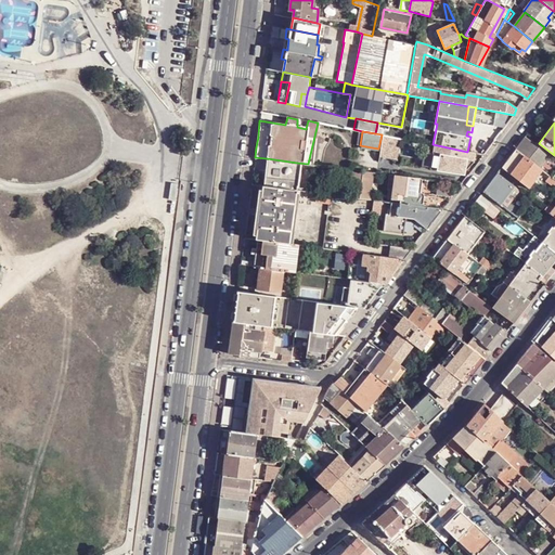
[(413,141),(399,138),(382,134),(378,157),(396,159),(397,152),(411,154),(413,141)]
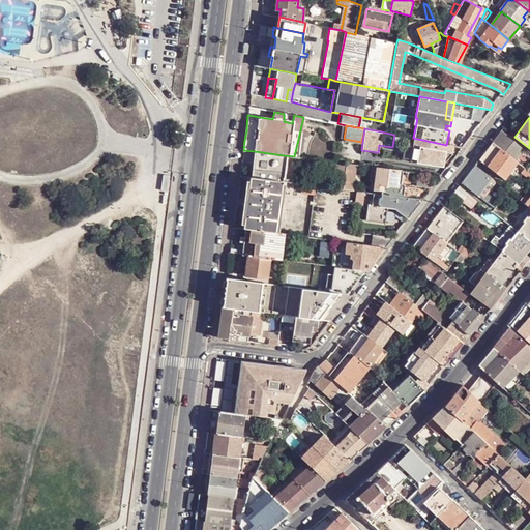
[(497,137),(493,143),(512,157),(524,144),(514,137),(511,135),(509,137),(506,134),(502,130),(497,137)]
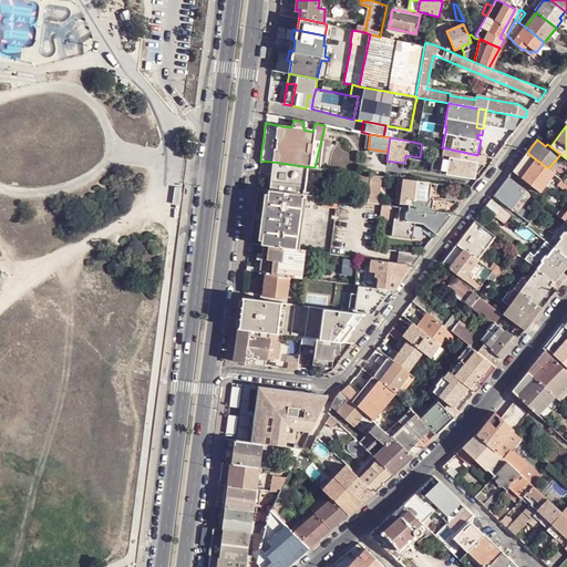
[(486,156),(477,155),(442,147),(440,160),(439,172),(468,176),(473,177),(474,173),(475,173),(485,165),(486,156)]
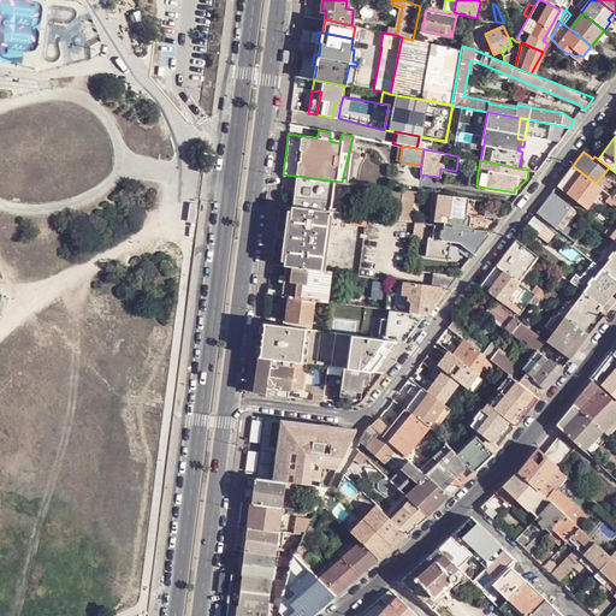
[(564,177),(557,185),(587,208),(603,189),(596,183),(573,166),(564,177)]
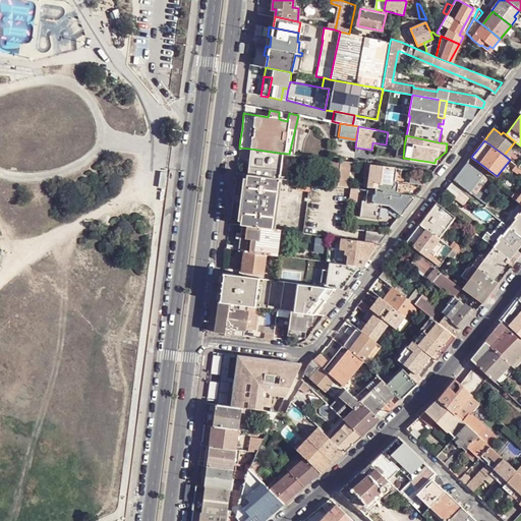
[(276,177),(279,153),(250,149),(246,174),(276,177)]
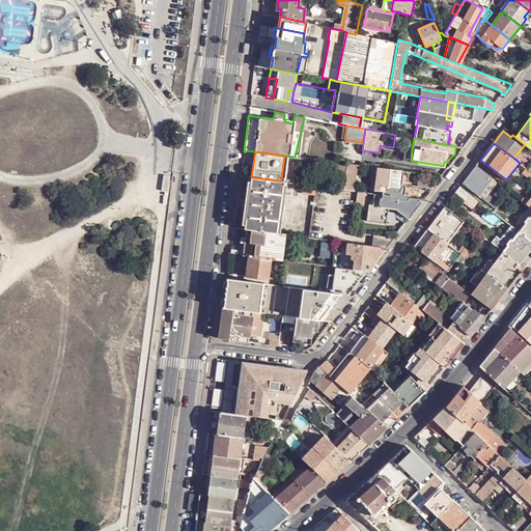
[(296,157),(295,157),(284,156),(281,180),(286,182),(292,183),(294,179),(296,157)]
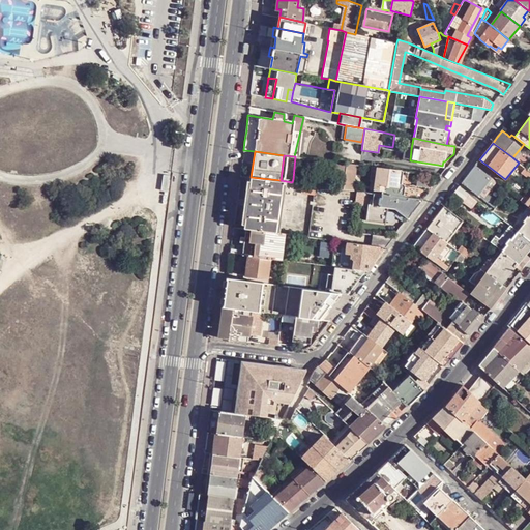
[(350,189),(355,165),(346,163),(343,176),(341,188),(350,189)]
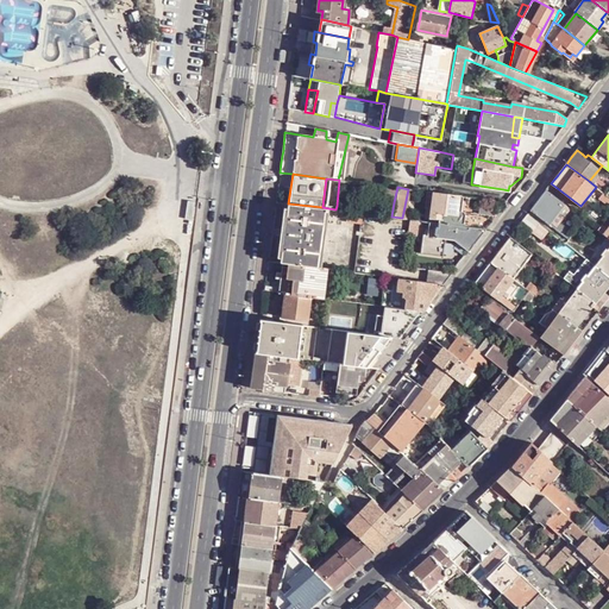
[(538,201),(531,211),(550,225),(552,226),(553,224),(551,223),(565,205),(546,190),(538,201)]
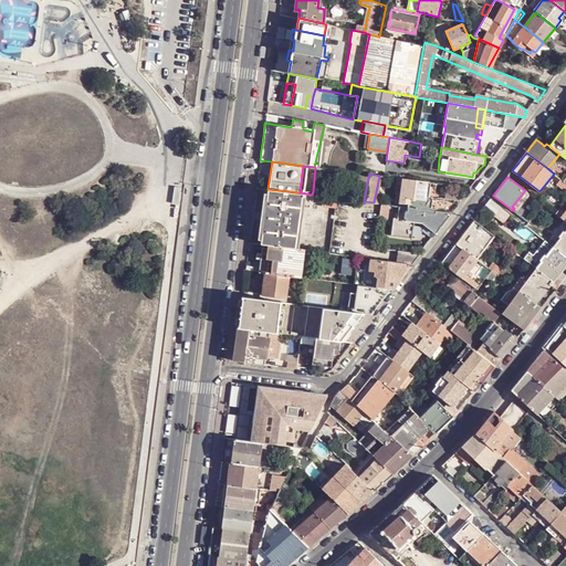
[(452,212),(461,201),(428,196),(430,186),(427,186),(428,182),(397,178),(395,188),(401,189),(400,202),(407,203),(407,207),(452,212)]
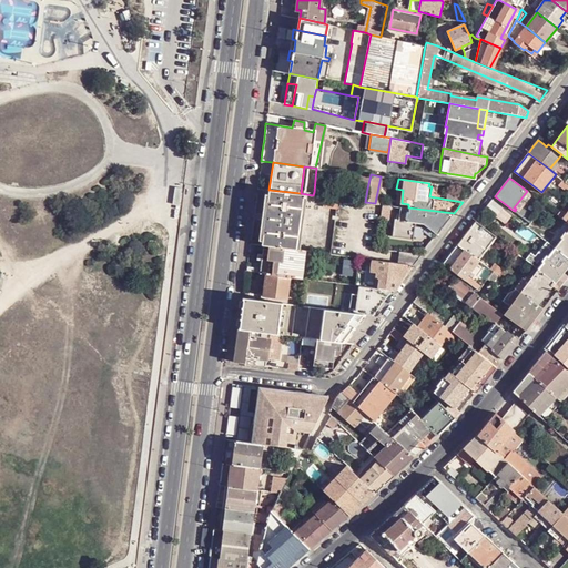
[(558,185),(567,192),(567,183),(566,182),(563,180),(558,185)]
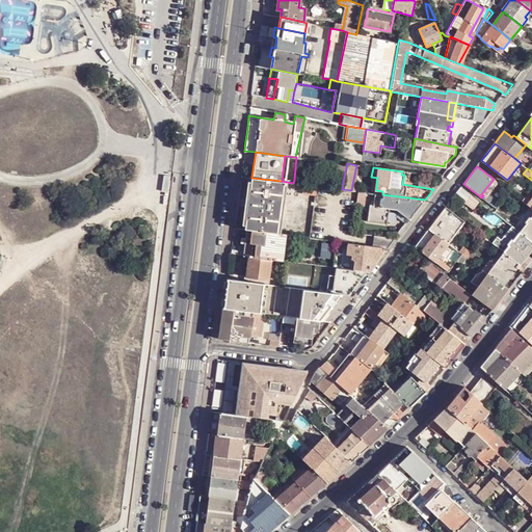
[(342,189),(344,177),(335,175),(333,187),(342,189)]
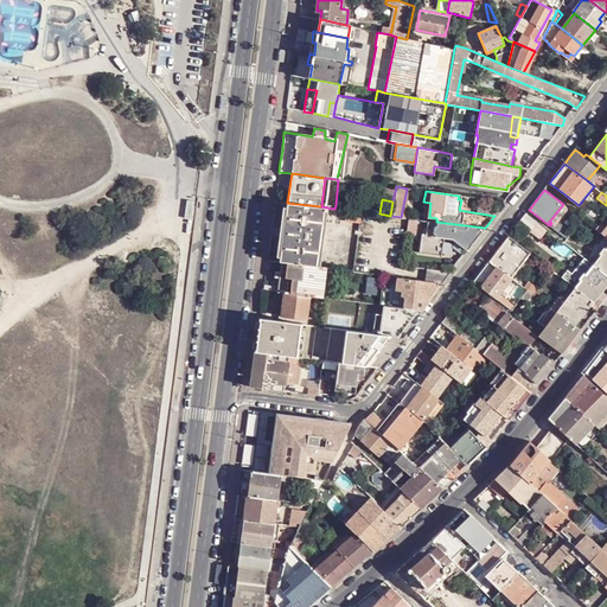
[(327,208),(321,206),(287,203),(279,261),(282,261),(288,262),(317,267),(323,212),(326,213),(327,208)]
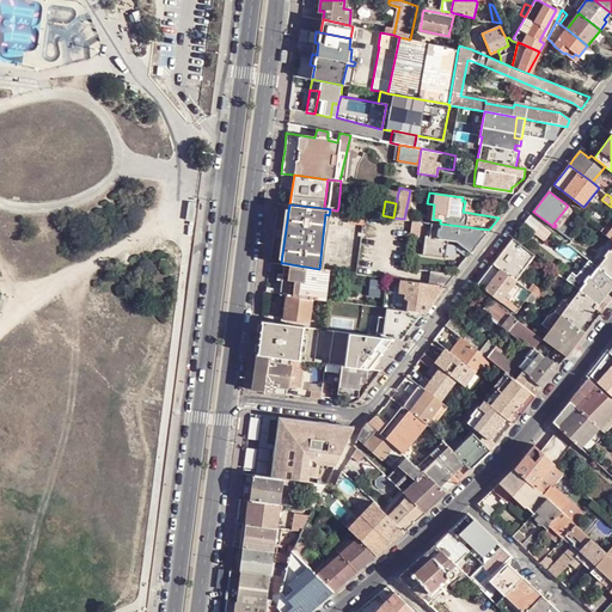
[(556,225),(555,227),(557,231),(562,225),(573,209),(568,206),(554,224),(556,225)]
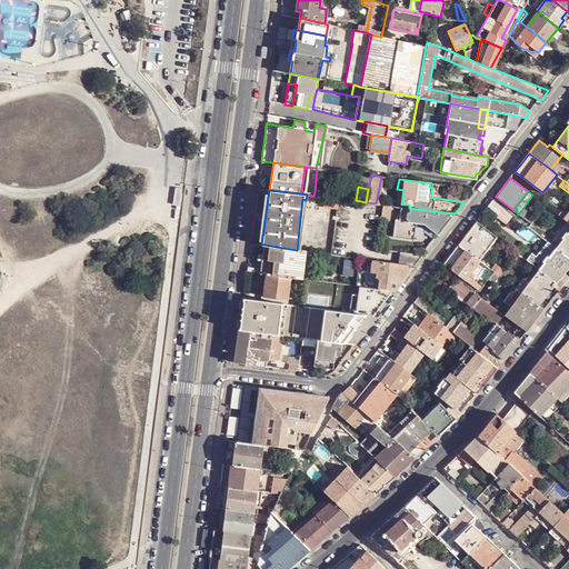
[(339,199),(326,197),(325,206),(338,207),(339,199)]
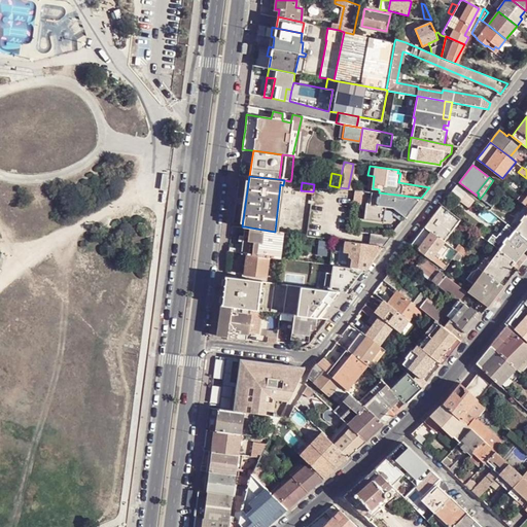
[(277,232),(283,185),(280,184),(275,232),(277,232)]
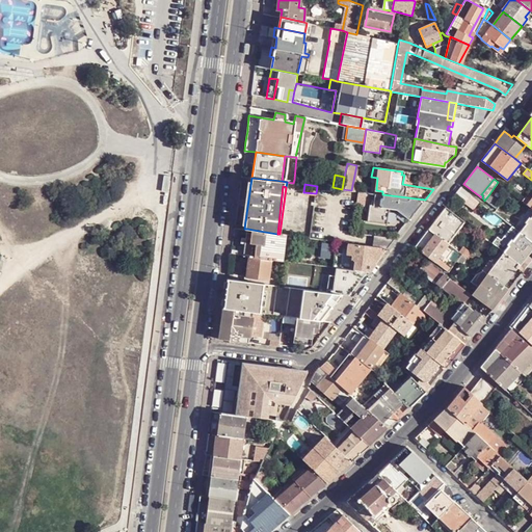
[(461,187),(454,195),(466,204),(473,210),(479,202),(472,195),(461,187)]
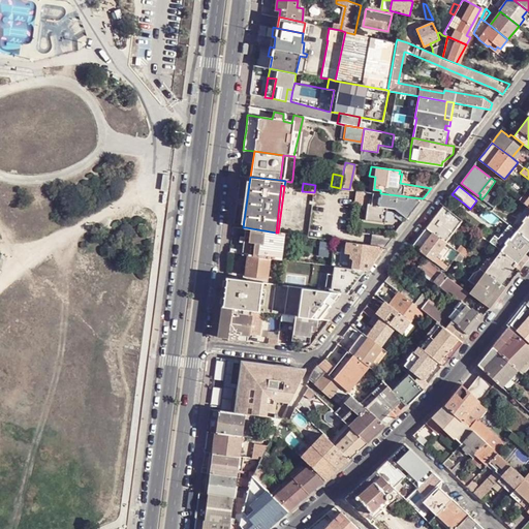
[(365,191),(355,190),(354,203),(354,205),(363,206),(365,191)]
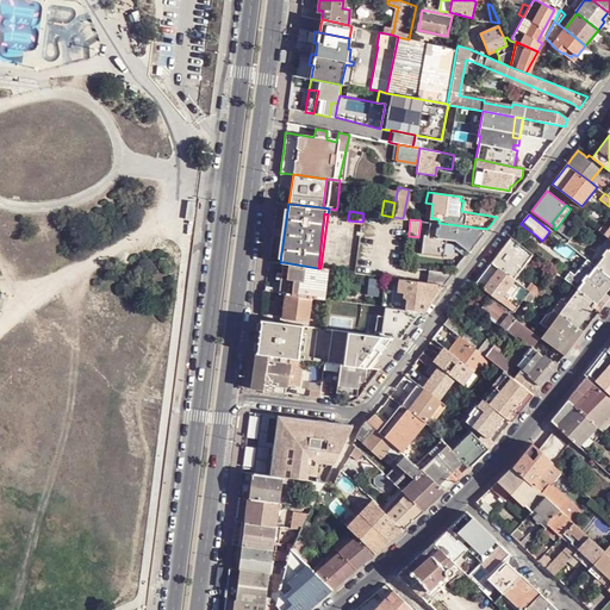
[(470,251),(487,229),(439,223),(433,222),(430,222),(429,235),(424,235),(422,253),(443,256),(447,238),(455,240),(470,251)]
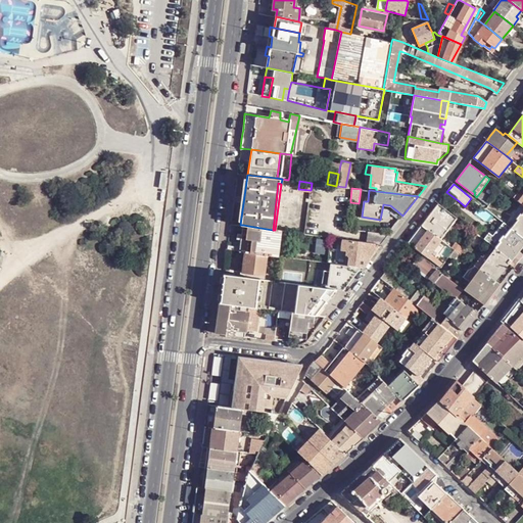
[(480,192),(476,197),(488,206),(492,201),(488,198),(489,197),(482,192),(482,193),(480,192)]
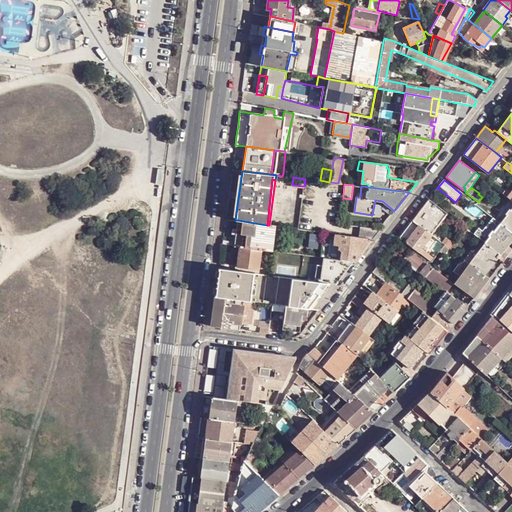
[(420,210),(412,220),(431,234),(432,235),(448,214),(428,199),(420,210)]
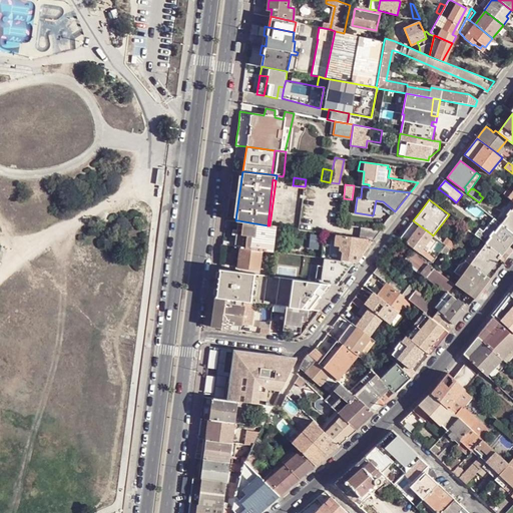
[(512,204),(512,208),(502,223),(512,232),(512,200),(512,201),(511,203),(512,204)]
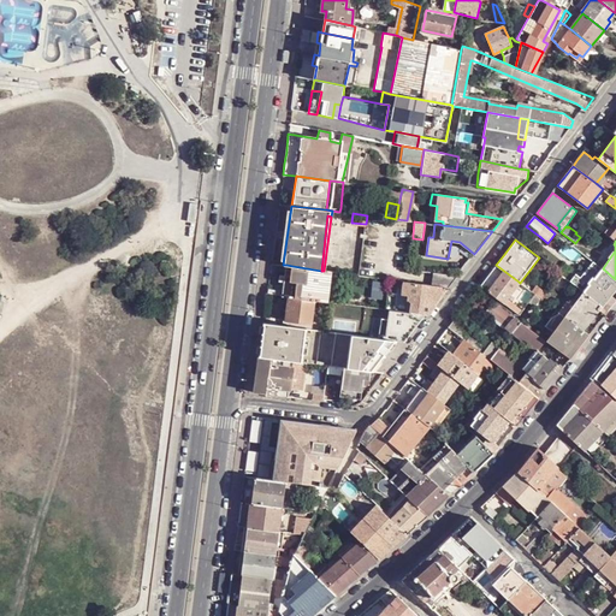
[(489,276),(480,286),(502,302),(504,300),(508,294),(513,289),(519,282),(496,265),(489,276)]
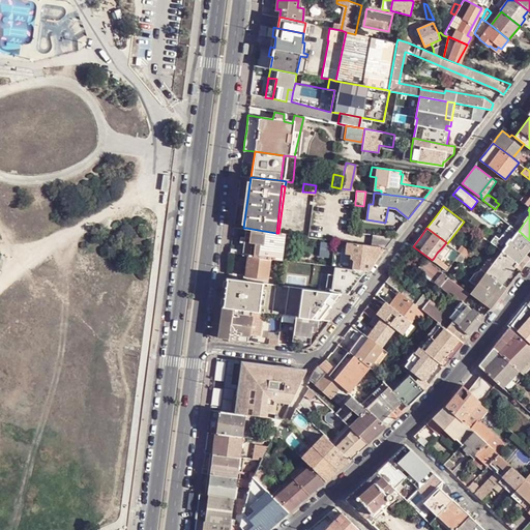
[(244,242),(242,254),(249,255),(269,258),(281,259),(284,233),(278,233),(276,233),(252,229),(251,238),(244,237),(241,237),(240,241),(244,242)]
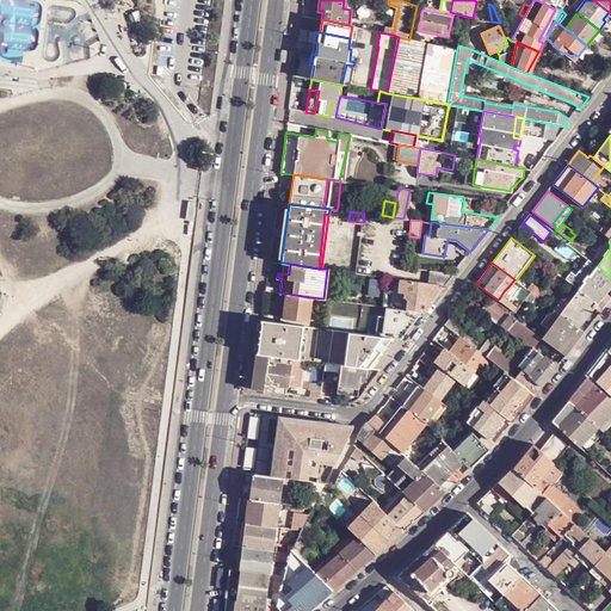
[(579,290),(603,309),(610,298),(610,296),(608,294),(610,288),(610,277),(598,266),(584,283),(571,272),(565,279),(569,283),(579,290)]
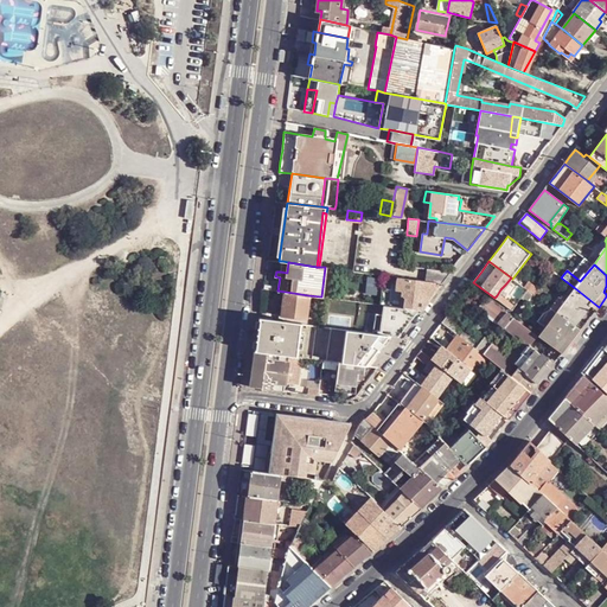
[(452,270),(427,269),(426,281),(441,282),(442,283),(452,270)]
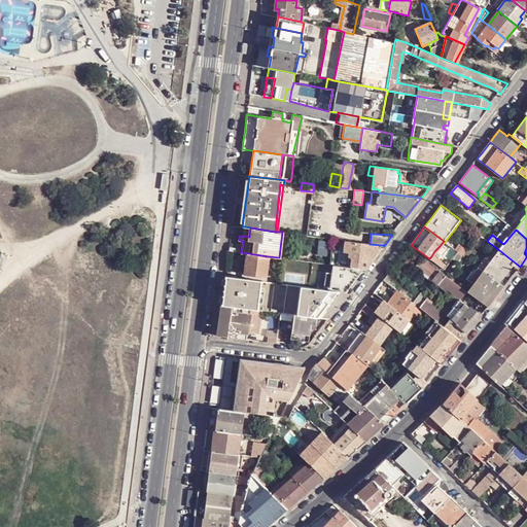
[(383,245),(370,244),(355,242),(345,241),(344,252),(349,252),(349,257),(352,258),(351,268),(361,269),(365,270),(373,261),(372,260),(383,245)]
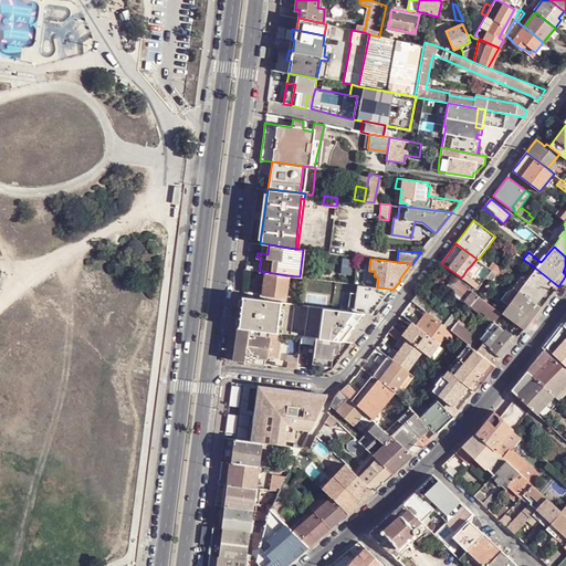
[(492,271),(496,274),(498,275),(502,271),(492,263),(489,268),(492,271)]
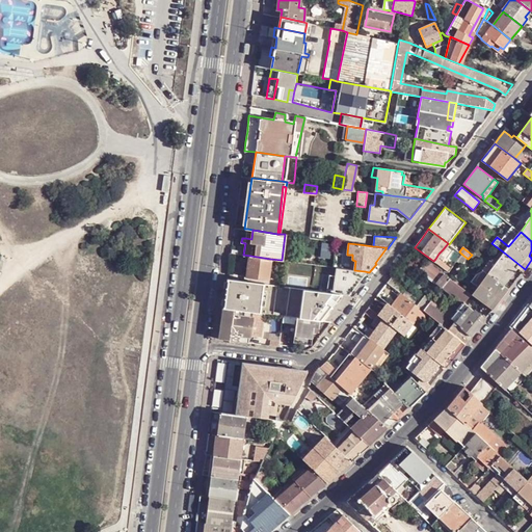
[(519,269),(523,272),(525,269),(504,253),(494,265),(487,274),(504,287),(519,269)]
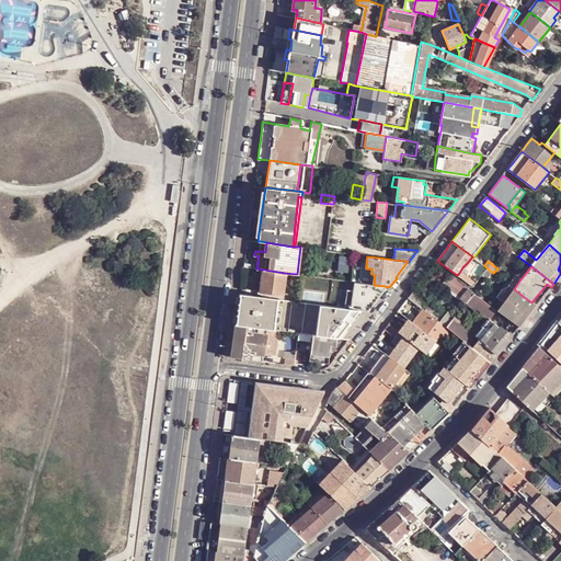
[(283,294),(285,273),(264,270),(261,290),(262,290),(283,294)]
